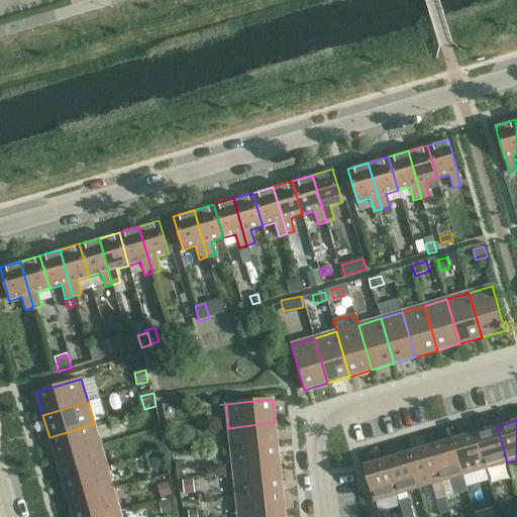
[(231,450),(278,445),(275,422),(228,428),(231,450)]
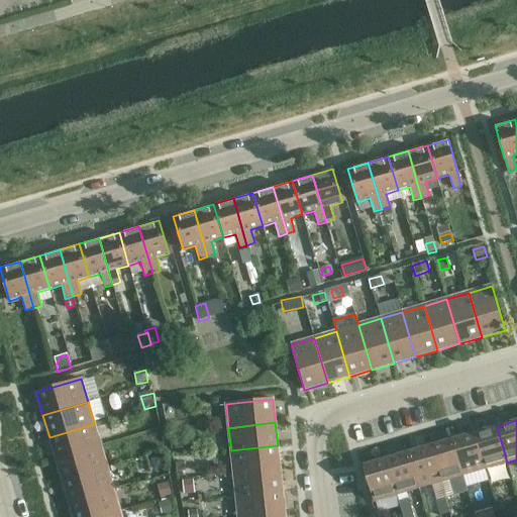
[(56,459),(101,445),(94,424),(49,437),(56,459)]
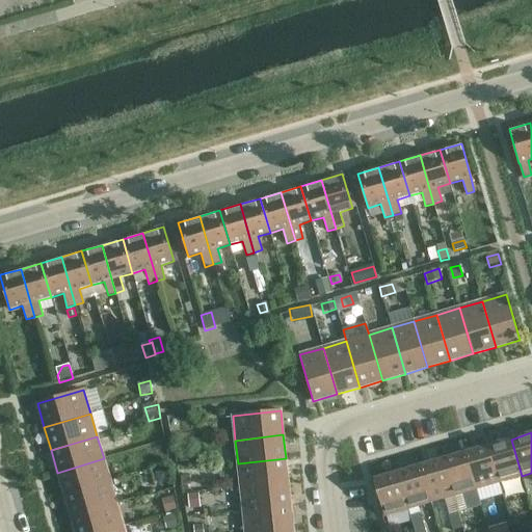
[(499,483),(508,480),(522,476),(511,440),(488,446),(499,483)]
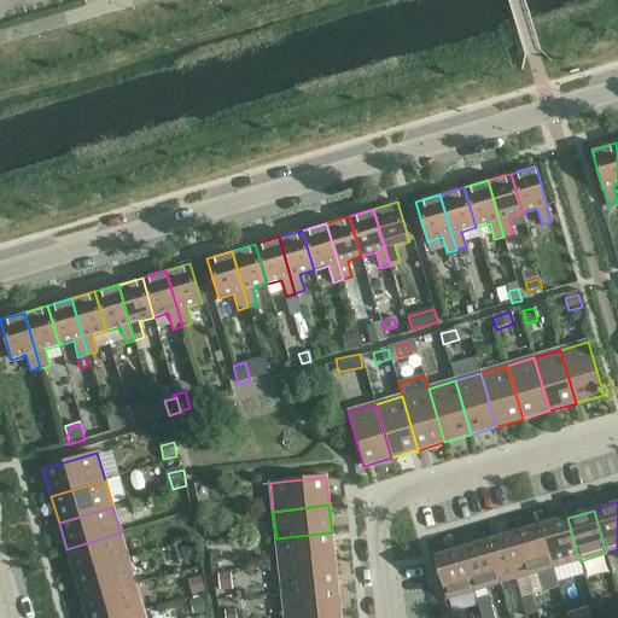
[(579,561),(567,518),(541,526),(553,569),(579,561)]
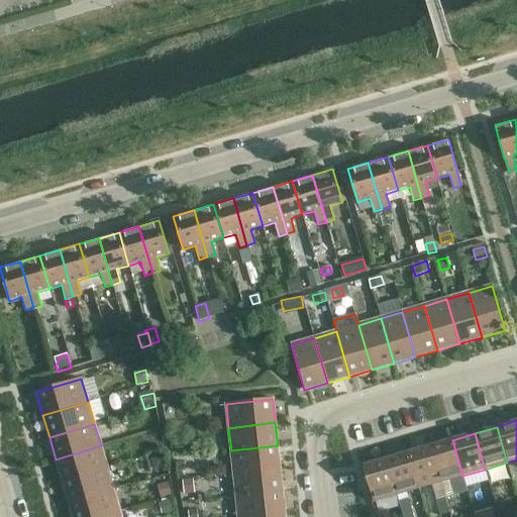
[(182,436),(173,437),(174,446),(183,445),(182,436)]
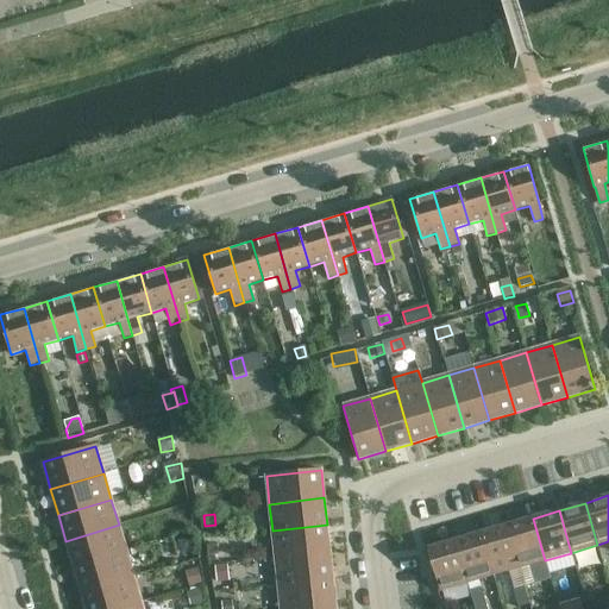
[(545,560),(533,519),(507,526),(519,567),(545,560)]
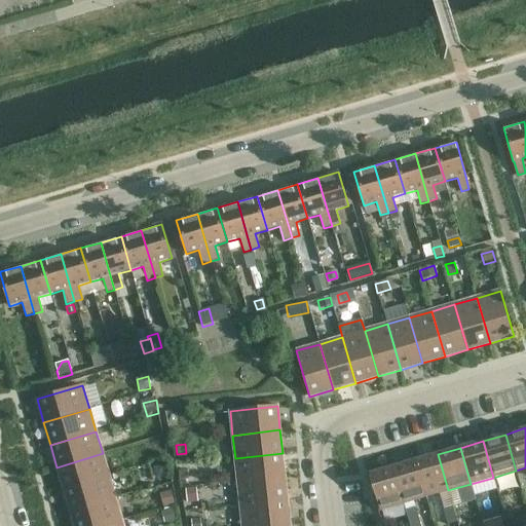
[(103,453),(57,467),(64,490),(109,476),(103,453)]
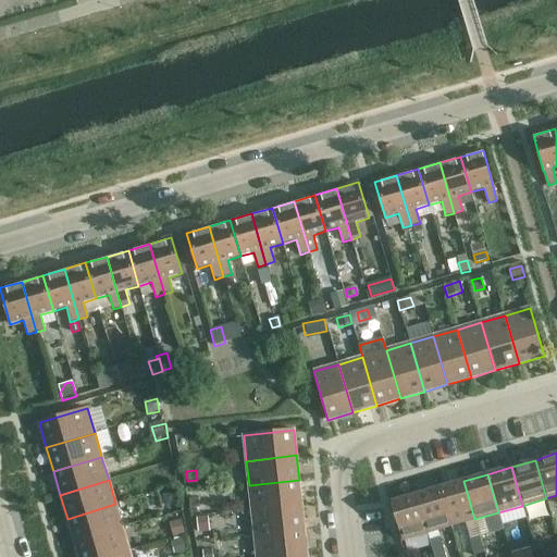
[(299,480),(249,485),(251,510),(301,505),(299,480)]
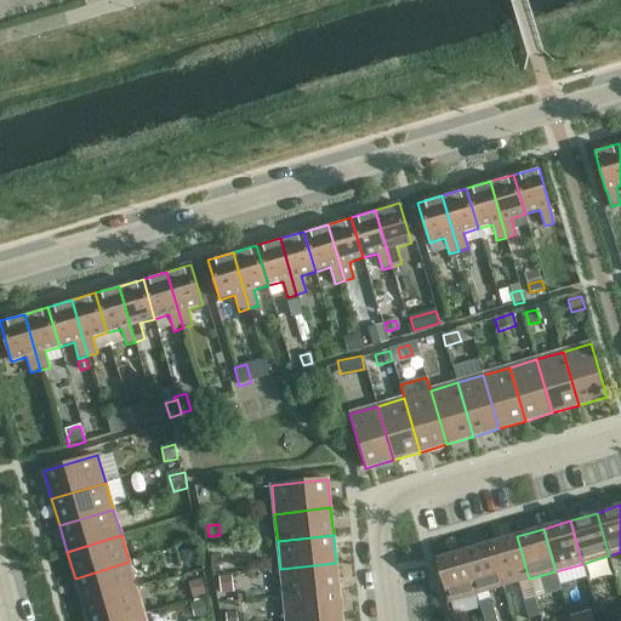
[(490,545),(503,587),(529,579),(517,536),(490,545)]
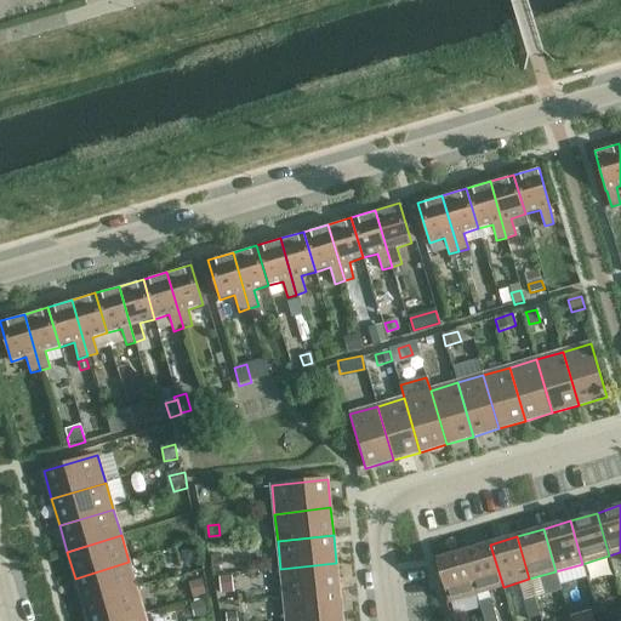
[(463,552),(477,594),(484,620),(497,620),(489,591),(503,587),(490,545),(463,552)]
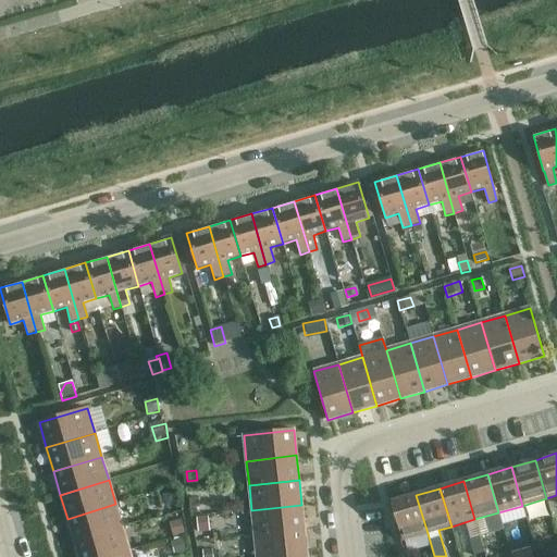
[(403,541),(418,536),(428,533),(416,495),(392,503),(403,541)]
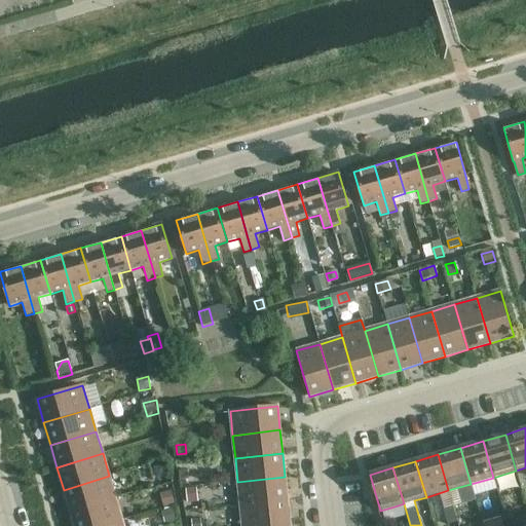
[(188,471),(179,472),(179,481),(188,480),(188,471)]
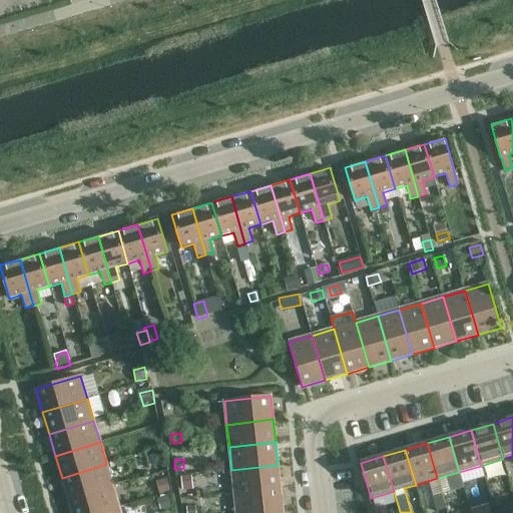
[(106,464),(62,478),(68,499),(113,486),(106,464)]
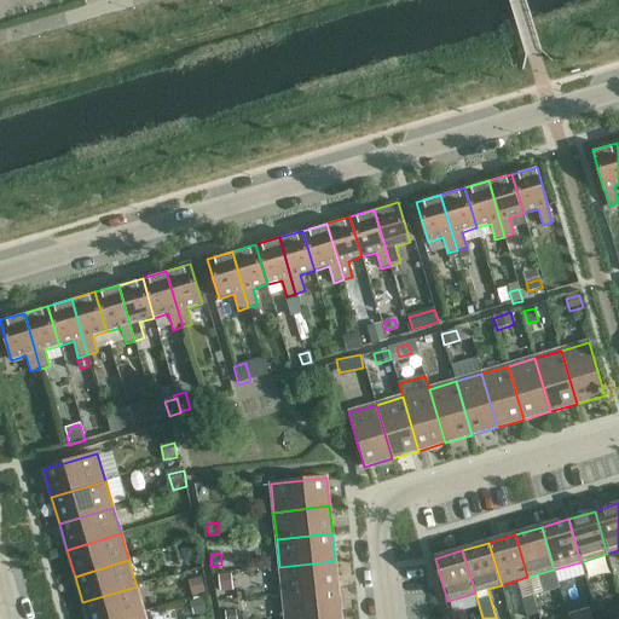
[(335,561),(279,567),(283,595),(339,588),(335,561)]
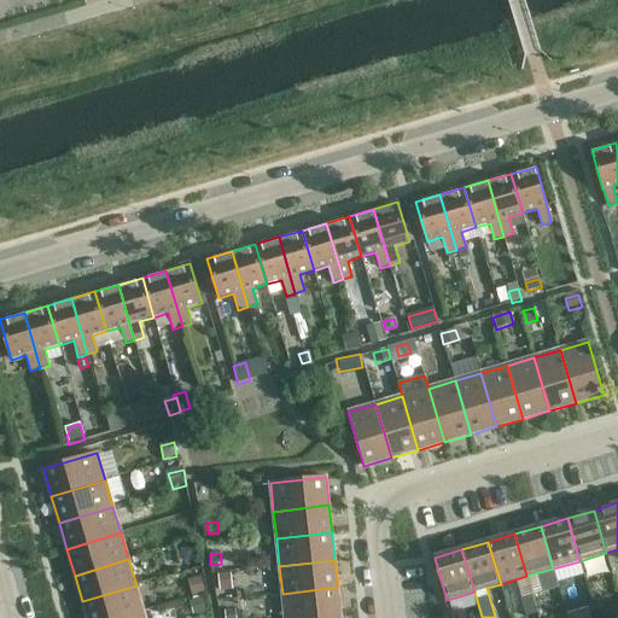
[(255,567),(235,569),(237,583),(256,582),(255,567)]
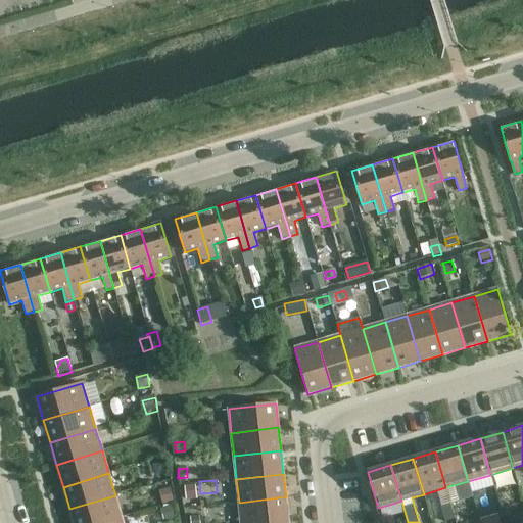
[(195,486),(184,487),(185,501),(196,500),(195,486)]
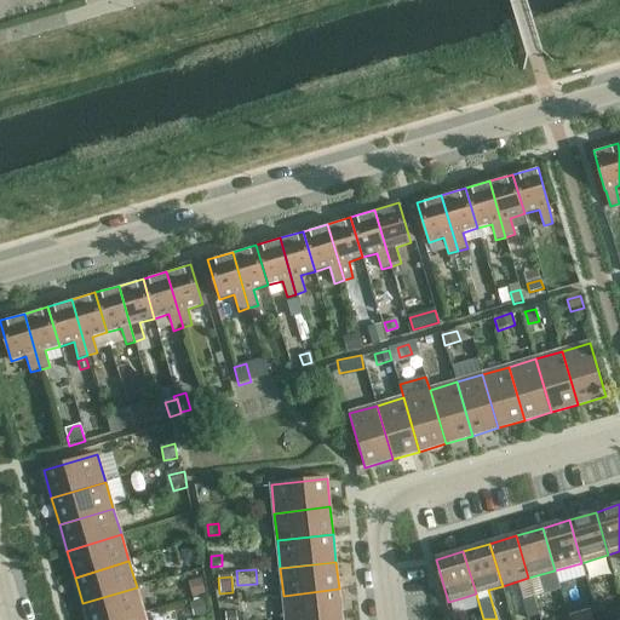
[(188,583),(193,600),(205,595),(200,579),(188,583)]
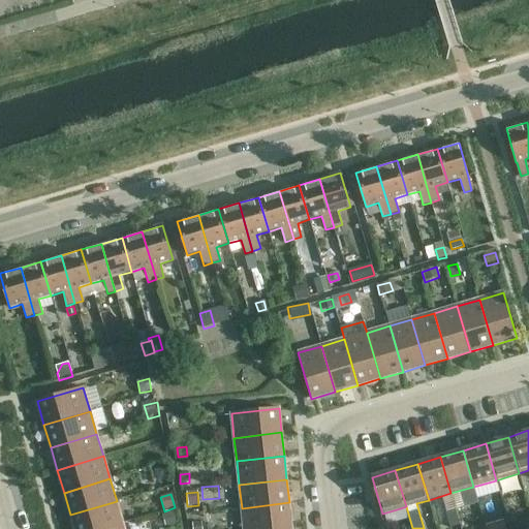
[(453,500),(456,510),(465,507),(462,498),(453,500)]
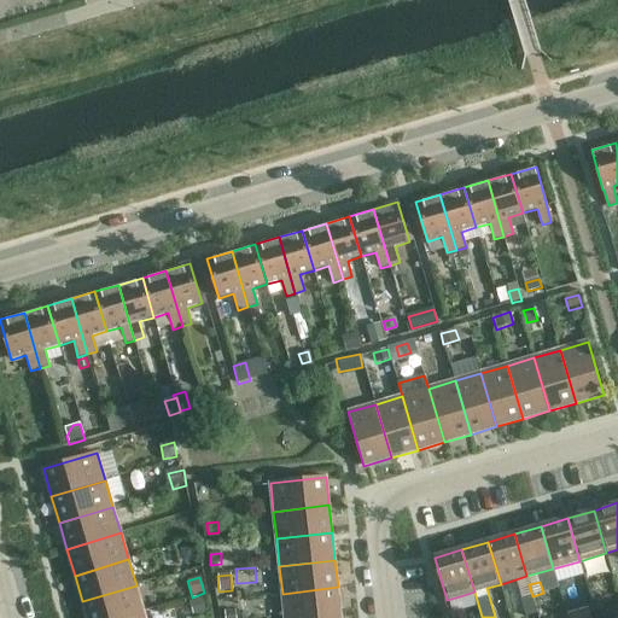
[(529,584),(519,588),(522,599),(532,596),(529,584)]
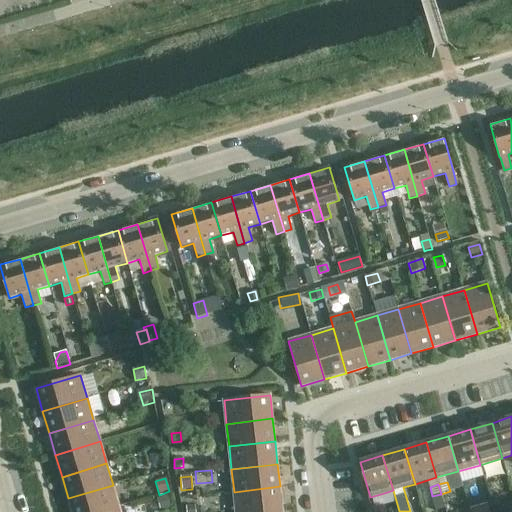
[(113,485),(68,498),(72,511),(102,511),(119,507),(113,485)]
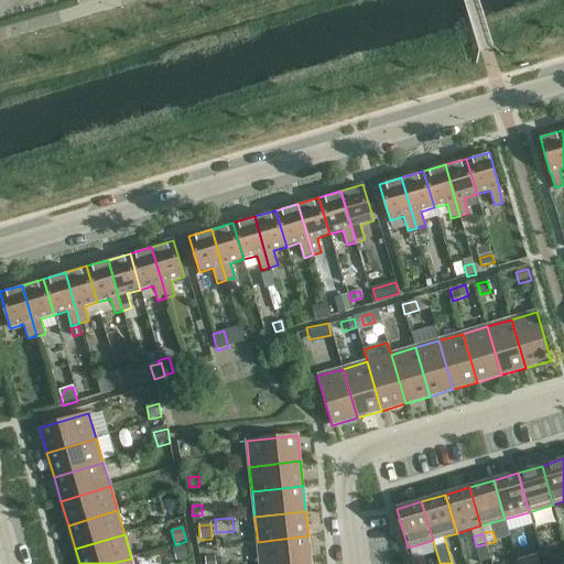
[(308,535),(258,542),(260,563),(283,563),(311,561),(308,535)]
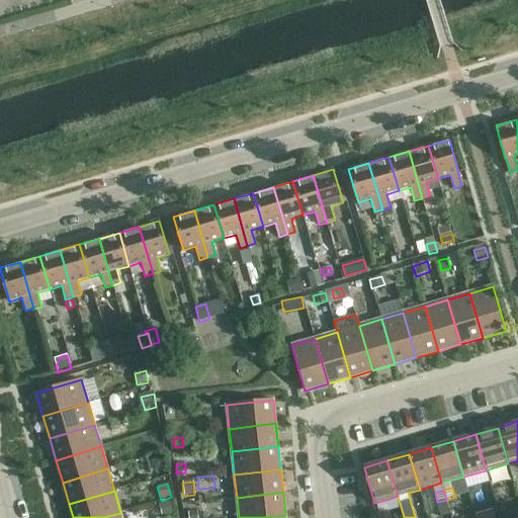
[(172,514),(169,501),(159,505),(162,517),(172,514)]
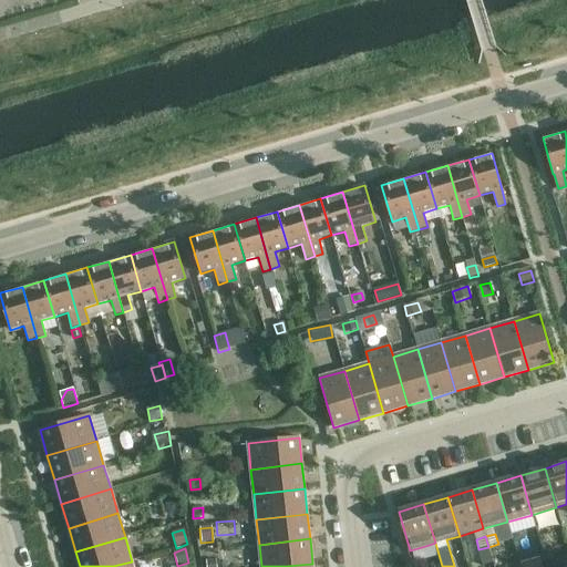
[(566,566),(566,557),(550,564),(550,566),(566,566)]
